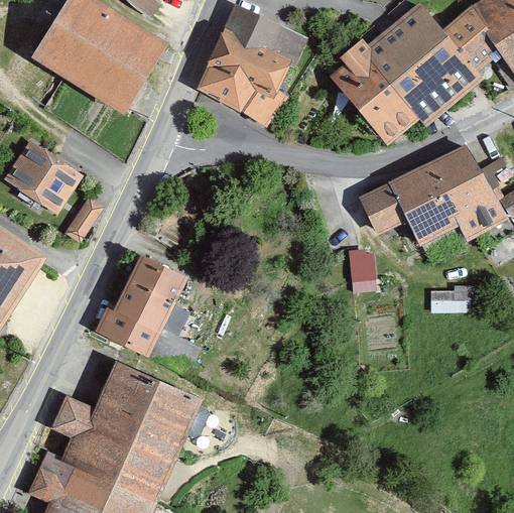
[(167,39),(102,0),(65,0),(30,52),(124,112),(167,39)]
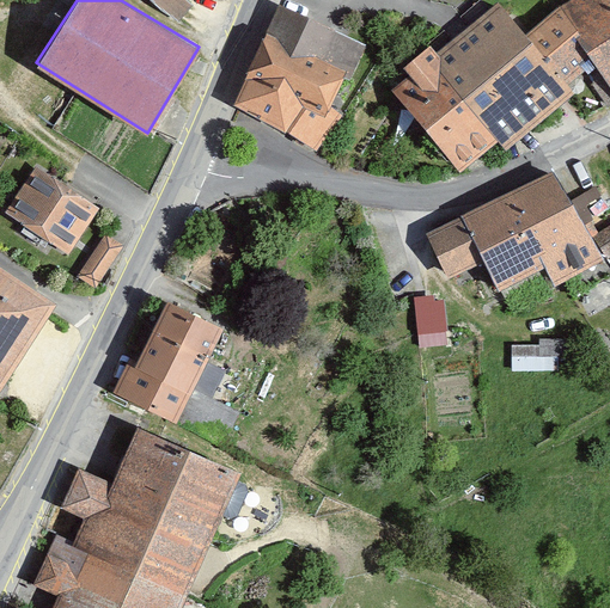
[(150,0),(177,24),(191,6),(184,0),(150,0)]
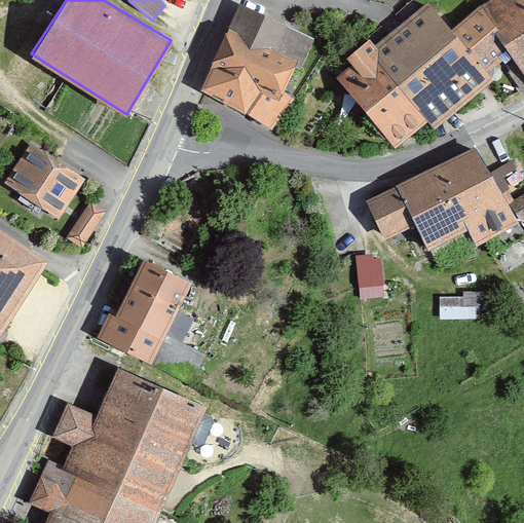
[(523,0),(488,0),(480,5),(454,29),(426,2),(374,46),(368,39),(345,58),(350,64),(337,77),(394,146),(427,120),(433,128),(492,79),(487,72),(500,62),(521,94),(523,91),(523,0)]
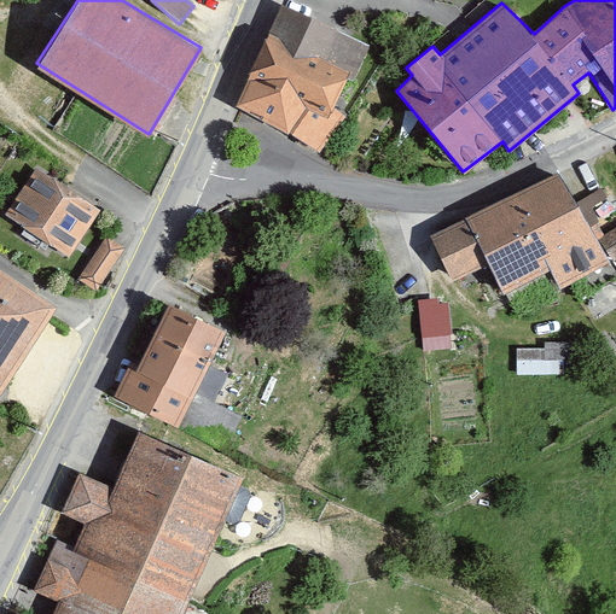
[(368,45),(279,3),(234,104),(288,133),(319,155),(344,118),(332,106),(344,79),(350,82),(368,45)]
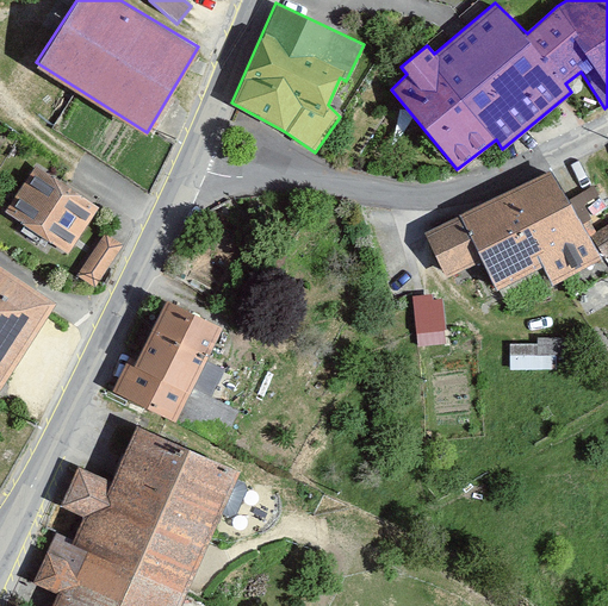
[(4,213),(67,255),(97,208),(33,168),(4,213)]
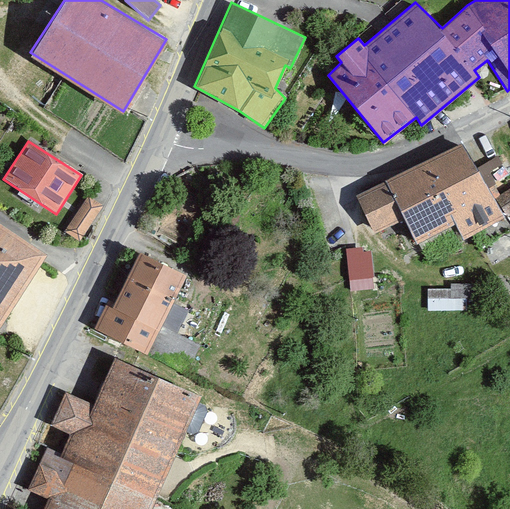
[(509,189),(495,199),(462,143),(355,195),(373,233),(404,219),(416,244),(455,225),(463,240),(509,214),(509,189)]
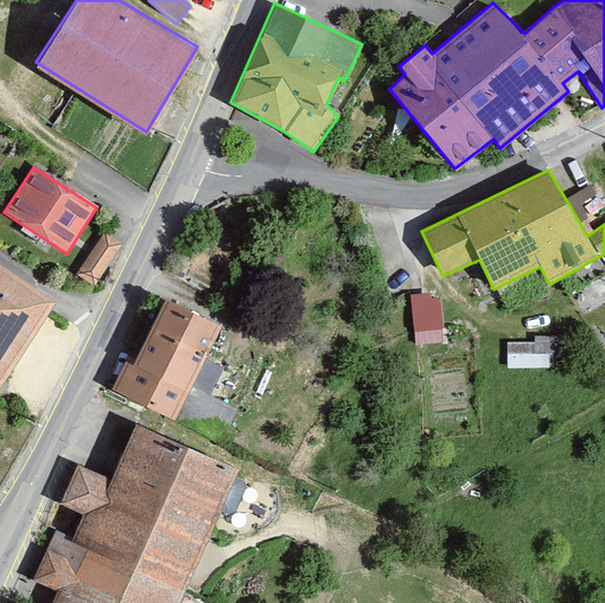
[(75,275),(93,287),(121,245),(104,233),(75,275)]
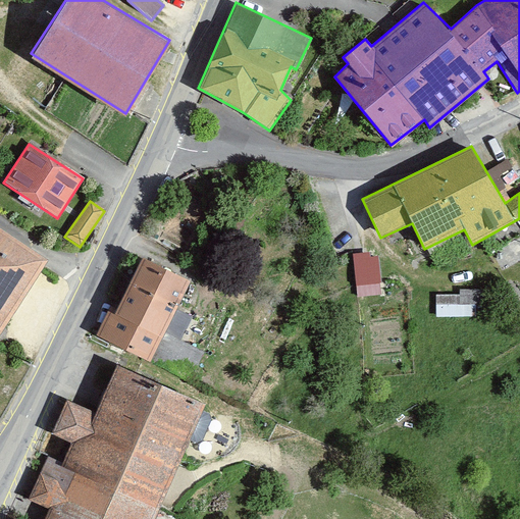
[(0,329),(43,258),(0,228),(0,329)]
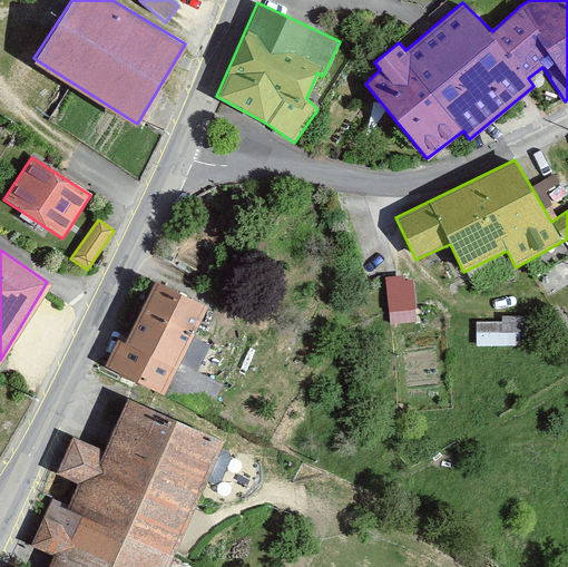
[(205,303),(156,279),(126,338),(119,334),(105,368),(212,416),(223,388),(178,363),(205,303)]
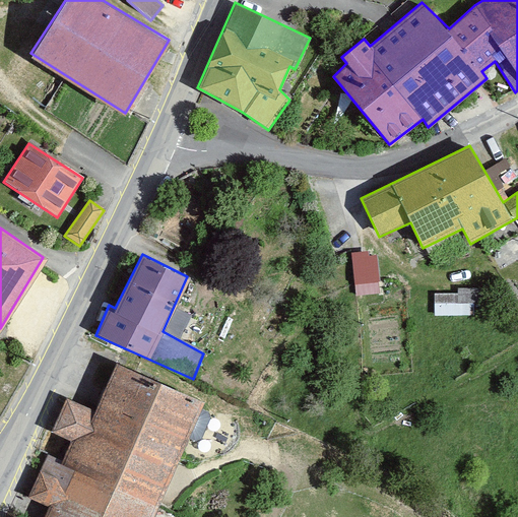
[(377,254),(350,256),(353,287),(379,284),(377,254)]
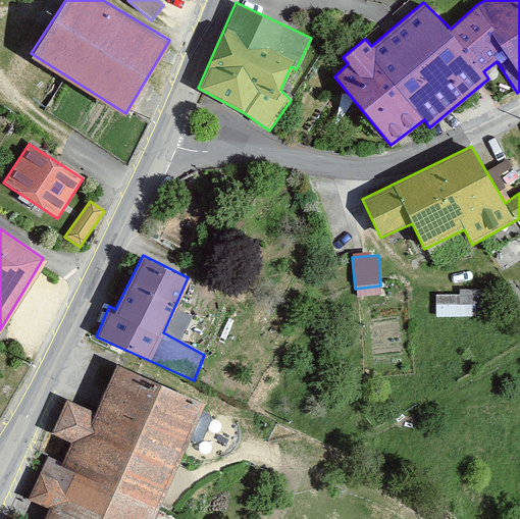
[(436,317),(478,317),(478,292),(436,292),(436,317)]
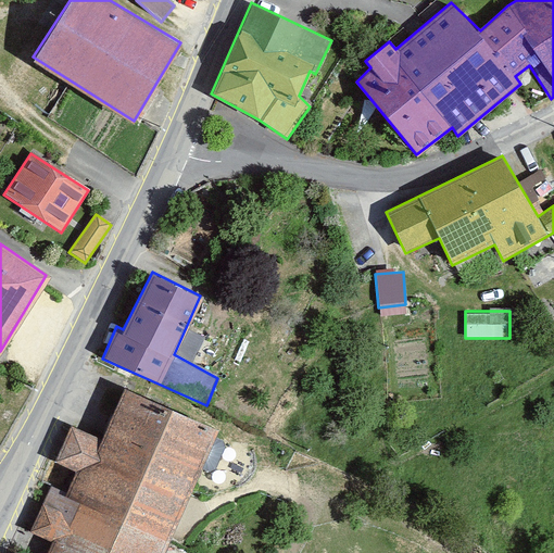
[(208,422),(124,388),(100,438),(70,427),(55,462),(74,469),(66,492),(48,487),(29,531),(51,542),(47,552),(164,552),(218,426),(208,422)]
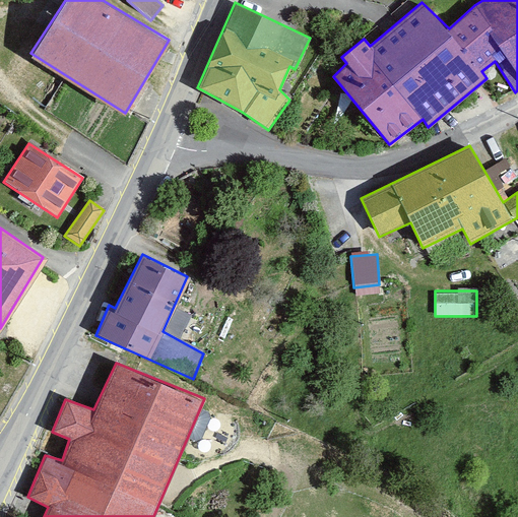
All buildings are outlined.
